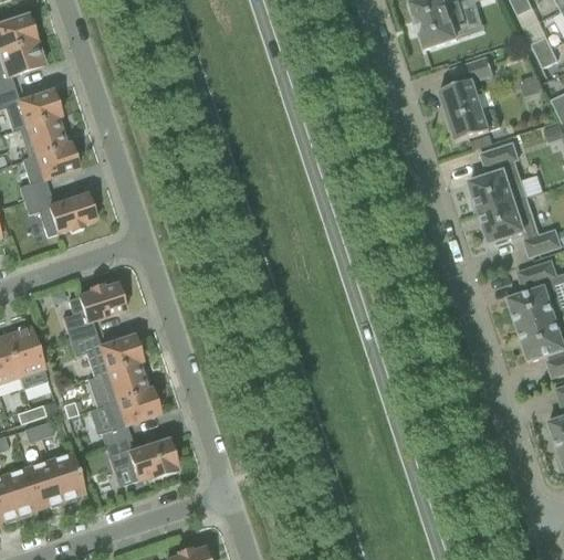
[(453,24),(467,20),(459,0),(447,4),(446,0),(415,0),(411,1),(416,18),(415,19),(419,32),(421,32),(426,48),(458,38),(453,24)]
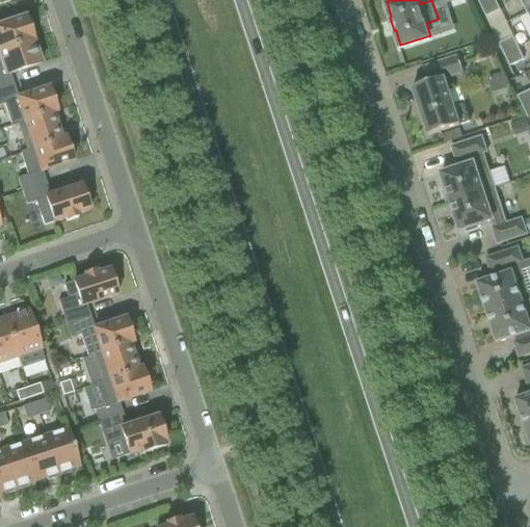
[(501,6),(498,0),(486,0),(482,2),(487,12),(501,6)]
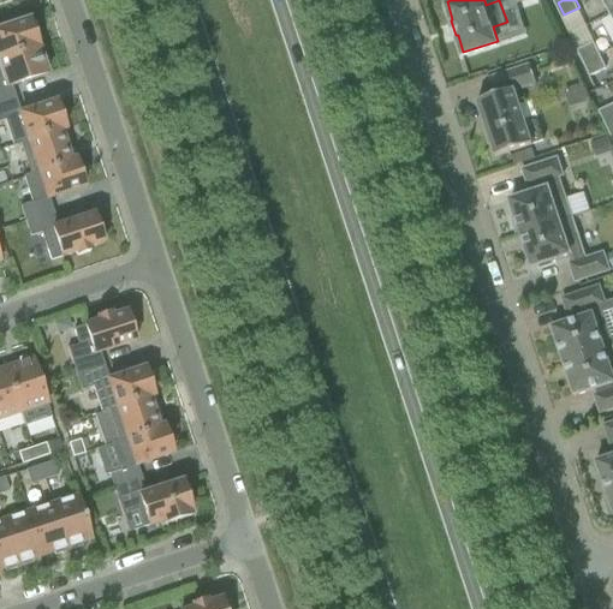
[(0,24),(0,54),(40,42),(37,37),(42,36),(36,18),(33,21),(30,15),(0,24)]
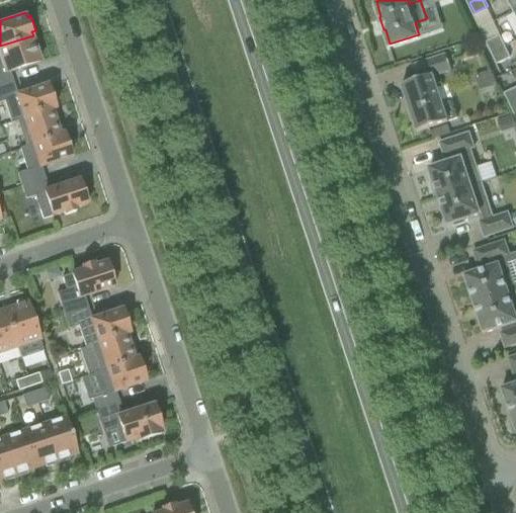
[(506,44),(501,32),(488,38),(493,50),(506,44)]
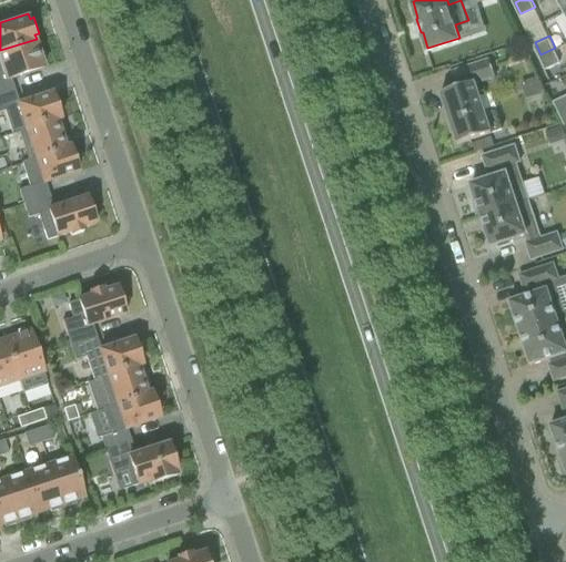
[(44,64),(37,39),(0,50),(0,93),(16,89),(11,75),(44,64)]
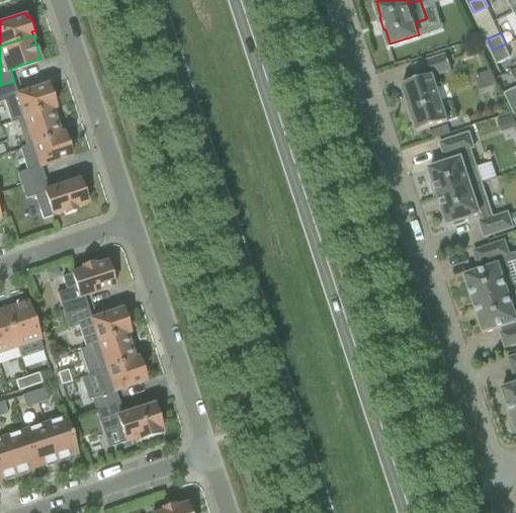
[(511,55),(506,44),(493,50),(498,61),(511,55)]
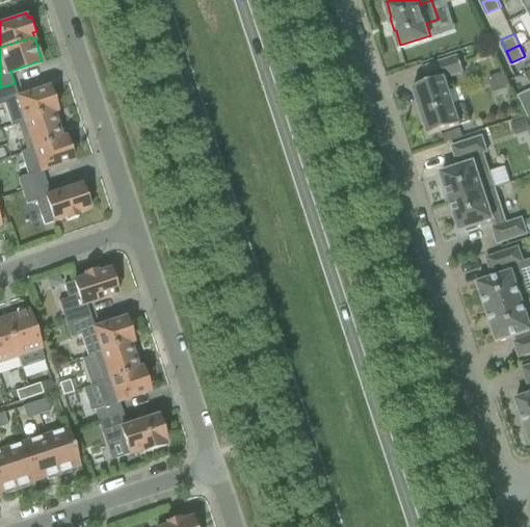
[(466,69),(459,52),(444,57),(424,64),(429,79),(414,84),(429,132),(449,125),(461,122),(461,121),(471,117),(466,100),(455,104),(446,75),(466,69)]
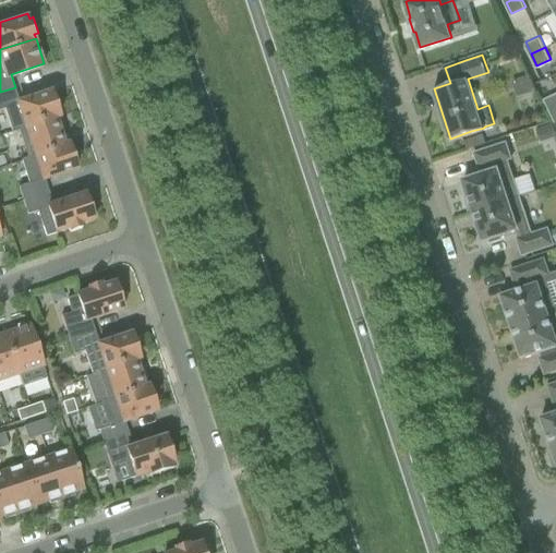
[(20,99),(15,87),(0,92),(0,107),(5,105),(13,128),(60,112),(52,88),(20,99)]
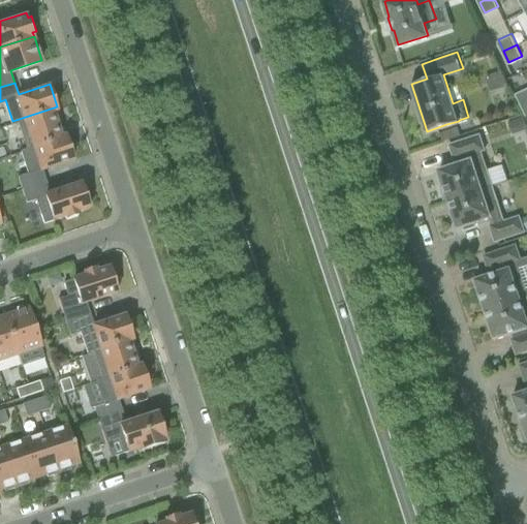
[(526,86),(516,92),(522,103),(526,100),(526,86)]
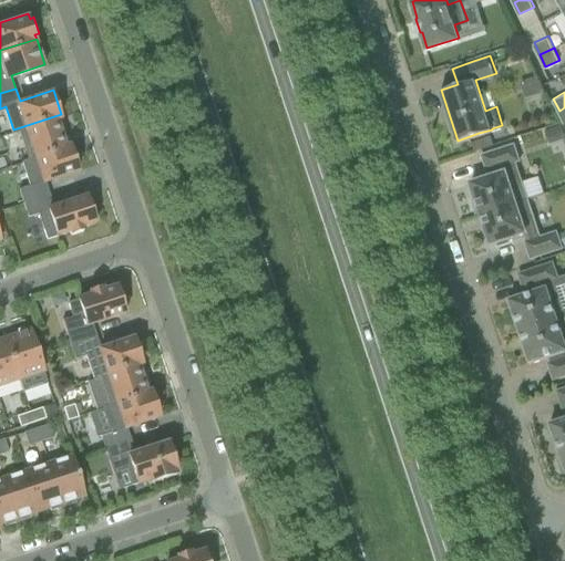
[(61,114),(13,130),(13,131),(20,128),(29,156),(23,158),(23,159),(71,144),(71,143),(65,145),(55,116),(61,114)]
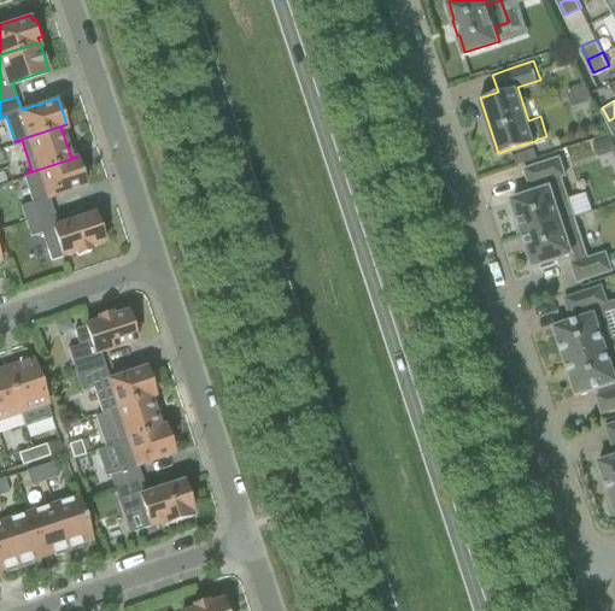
[(523,229),(523,230),(575,213),(562,174),(567,172),(561,154),(526,166),(532,184),(533,183),(536,191),(513,198),(519,213),(515,215),(520,230),(523,229)]
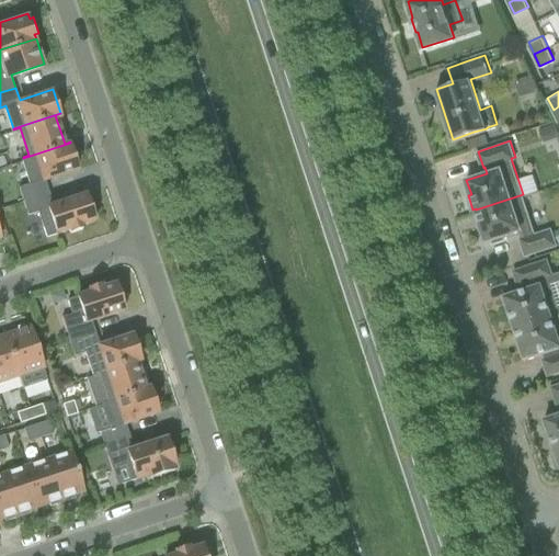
[(78,166),(70,143),(23,158),(31,181),(20,184),(24,199),(49,190),(45,177),(78,166)]
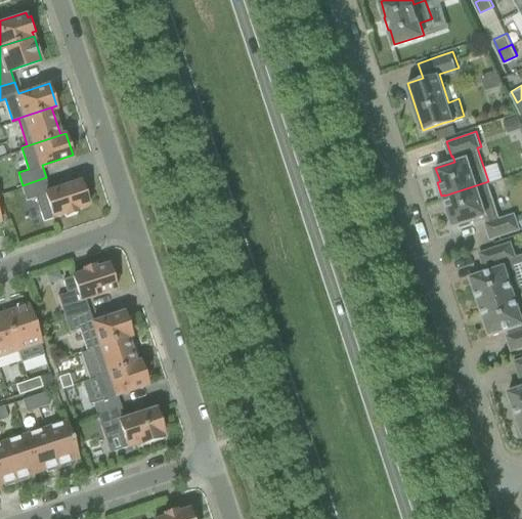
[(50,189),(46,177),(23,185),(27,198),(37,195),(41,209),(44,218),(53,215),(66,211),(67,214),(78,210),(77,208),(89,204),(88,200),(91,199),(85,181),(82,182),(81,179),(50,189)]
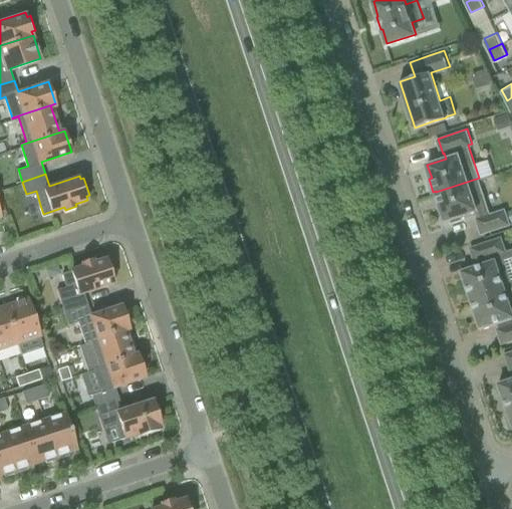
[(490,213),(479,178),(436,192),(445,220),(452,218),(453,221),(463,218),(462,215),(476,210),(478,217),(477,217),(482,232),(510,223),(505,208),(490,213)]
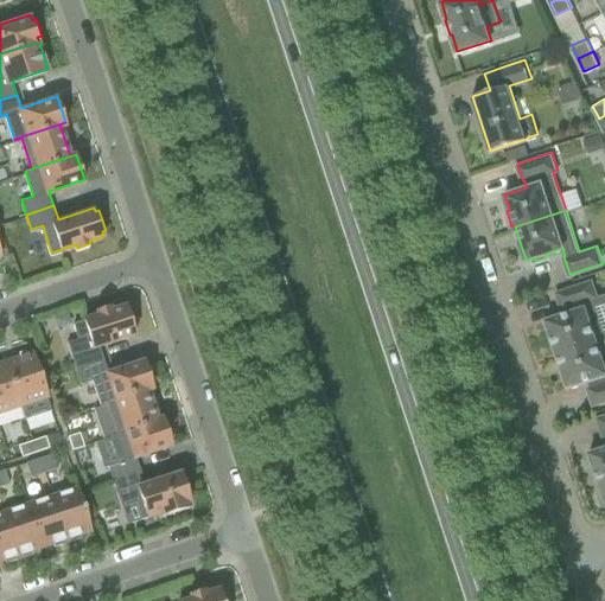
[(546,319),(556,353),(604,337),(604,333),(592,298),(599,295),(593,279),(556,291),(562,308),(564,307),(566,313),(546,319)]
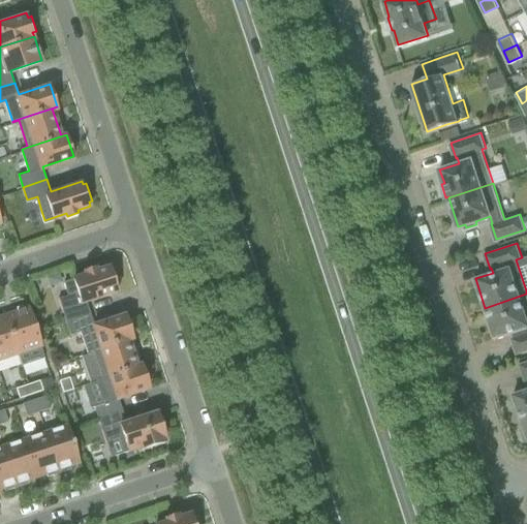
[(68,293),(59,296),(67,319),(90,312),(87,300),(118,290),(117,285),(120,284),(114,267),(111,268),(110,265),(97,269),(96,266),(85,269),(86,272),(73,276),(73,277),(64,279),(68,293)]
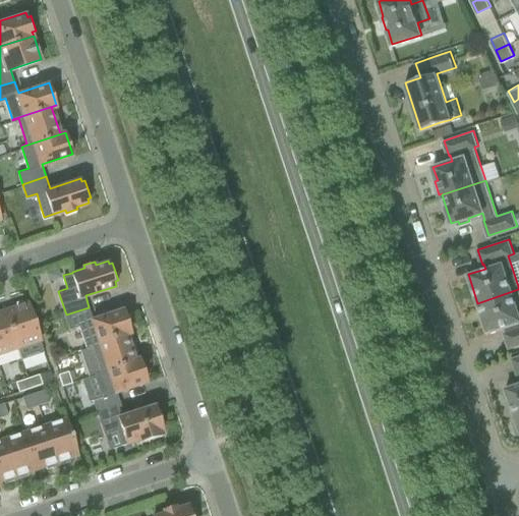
[(518,289),(477,303),(487,332),(506,326),(507,331),(505,332),(510,346),(518,343),(518,289)]
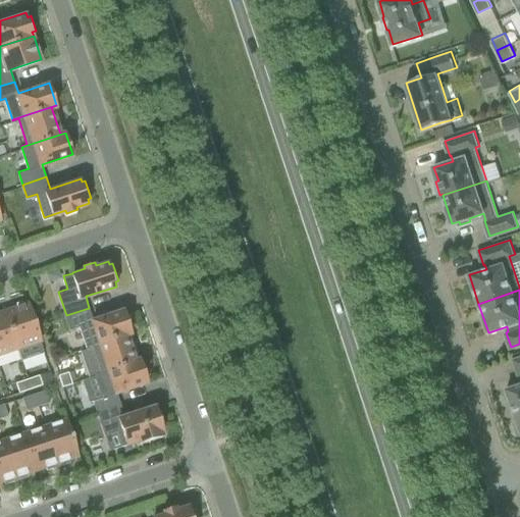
[(41,339),(29,301),(6,308),(18,346),(41,339)]
